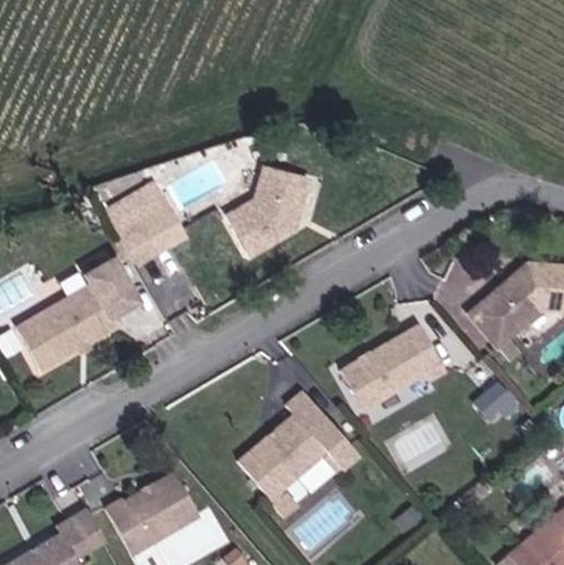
[(295,226),(305,172),(260,165),(257,198),(229,213),(252,252),(295,226)]
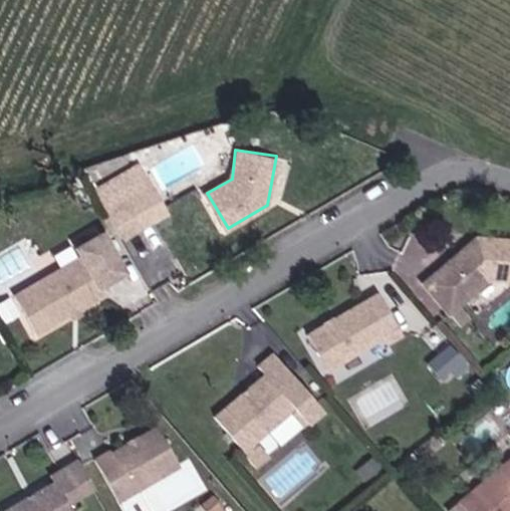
[(166,212),(151,186),(106,213),(121,238),(166,212)]
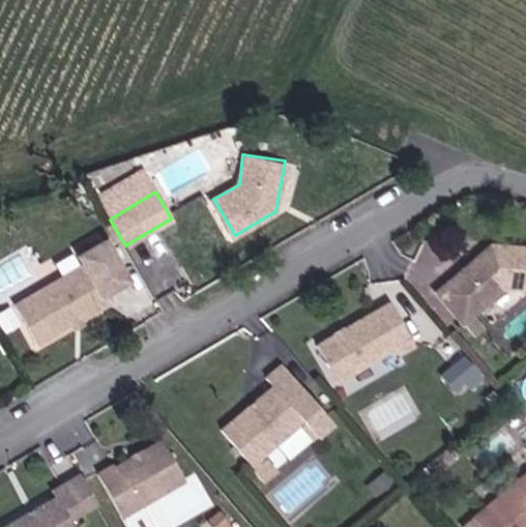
[(103,295),(127,281),(104,241),(78,257),(83,265),(16,302),(38,344),(108,304),(103,295)]
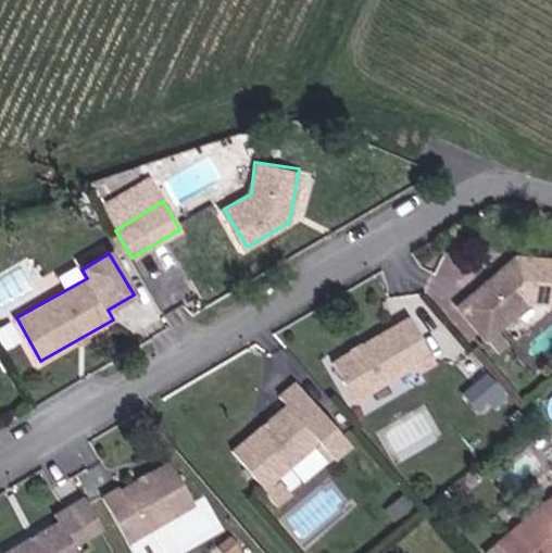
[(551,264),(518,260),(459,308),(487,341),(499,354),(509,347),(498,334),(531,306),(551,309),(551,264)]
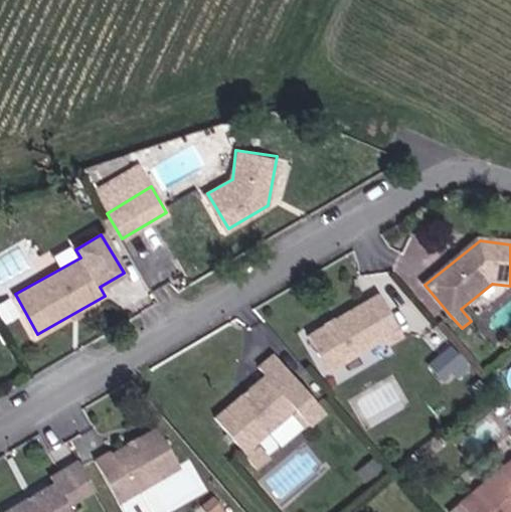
[(138,262),(152,286),(178,271),(164,246),(138,262)]
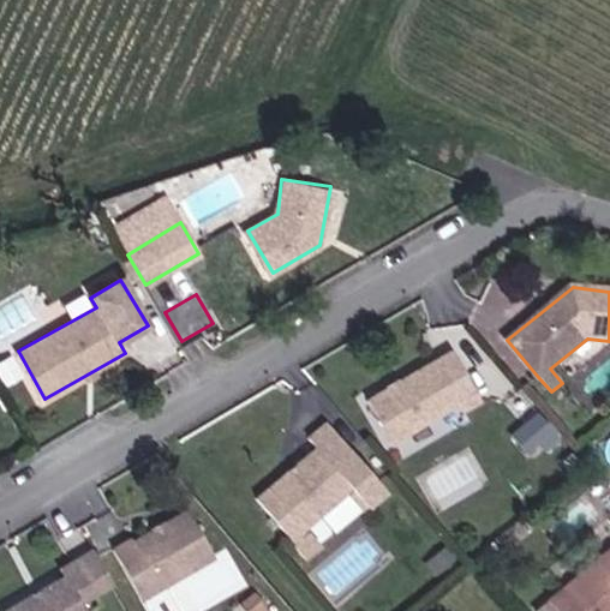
[(0,340),(27,330),(18,306),(0,312),(0,340)]
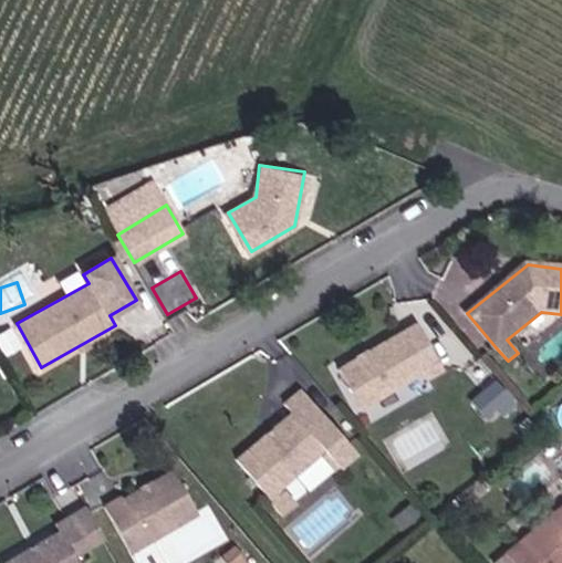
[(444,371),(418,326),(340,372),(361,409),(362,409),(363,410),(423,375),(427,381),(444,371)]
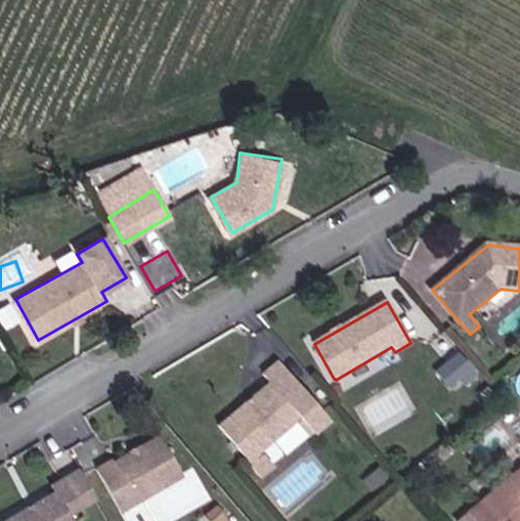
[(436,367),(453,393),(480,376),(463,350),(436,367)]
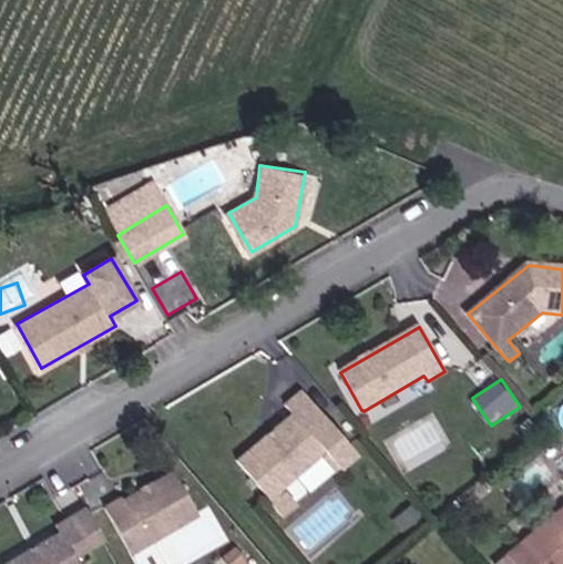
[(294,416),(237,461),(267,499),(295,477),(321,455),(338,471),(355,458),(304,393),(287,407),(294,416)]
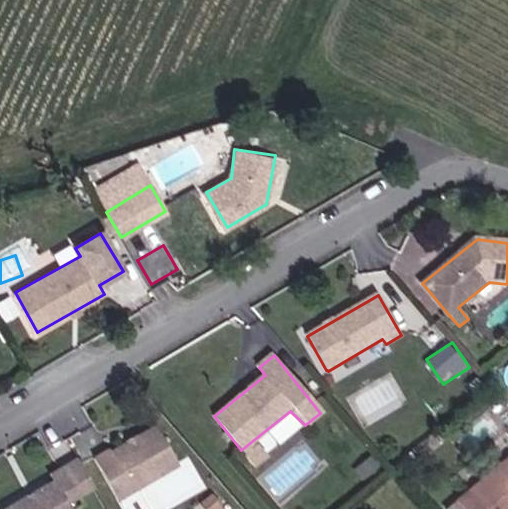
[(332,370),(336,380),(371,365),(366,355),(332,370)]
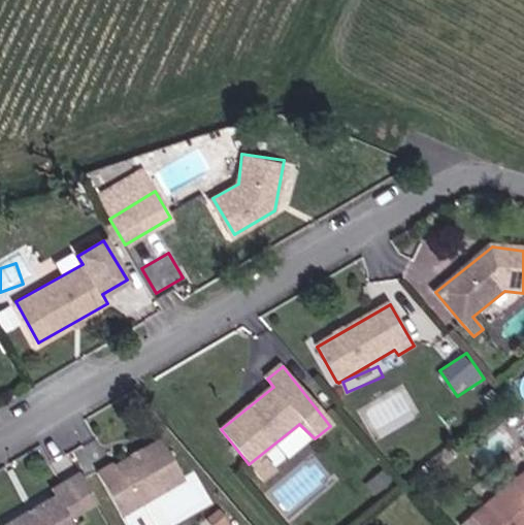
[(288,459),(312,440),(299,424),(274,444),(288,459)]
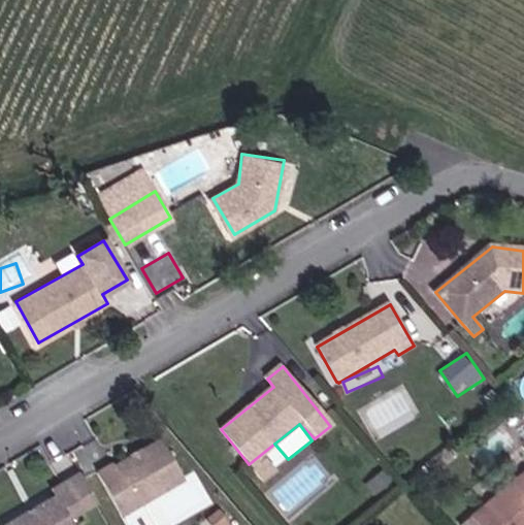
[(163,440),(116,465),(115,462),(99,470),(124,515),(185,480),(163,440)]
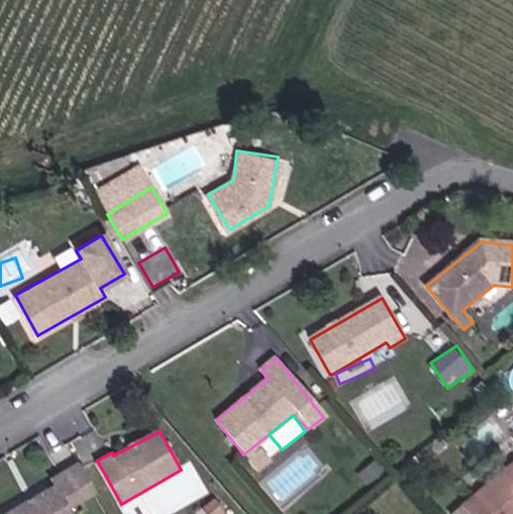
[(512,513),(512,460),(448,513),(512,513)]
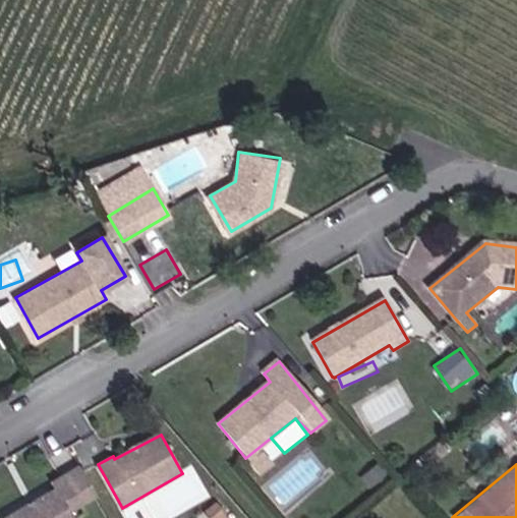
[(74,517),(58,491),(10,517),(74,517)]
